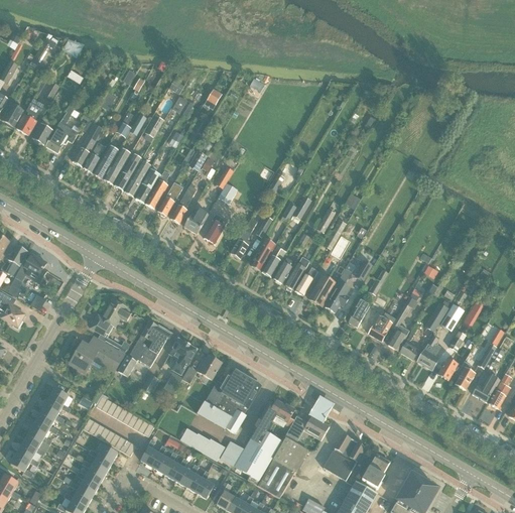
[(33,28),(29,26),(25,33),(29,35),(33,28)]
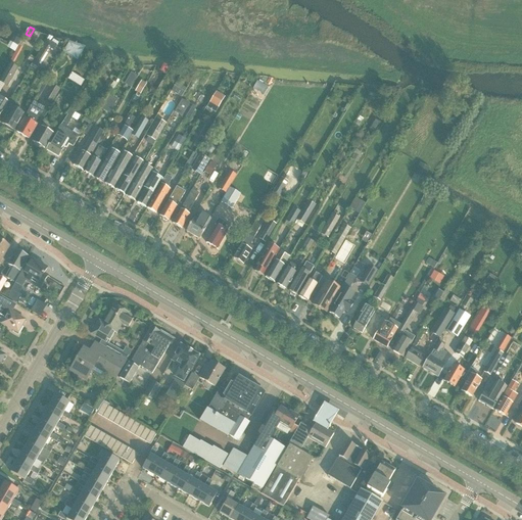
[(15,29),(9,40),(16,44),(22,33),(15,29)]
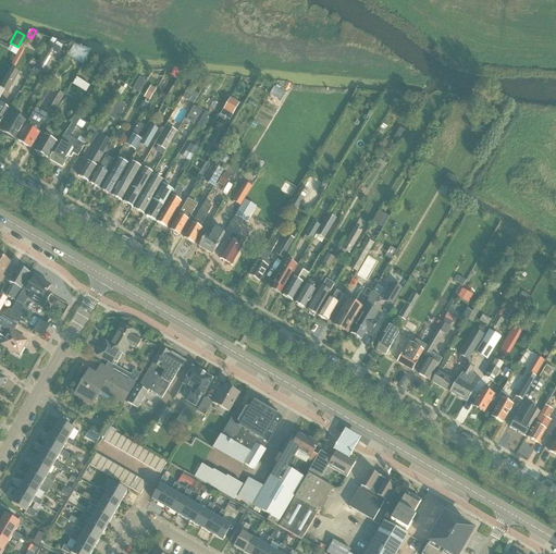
[(52,35),(32,69),(35,71),(37,69),(38,70),(51,48),(57,51),(62,42),(57,39),(57,38),(52,35)]
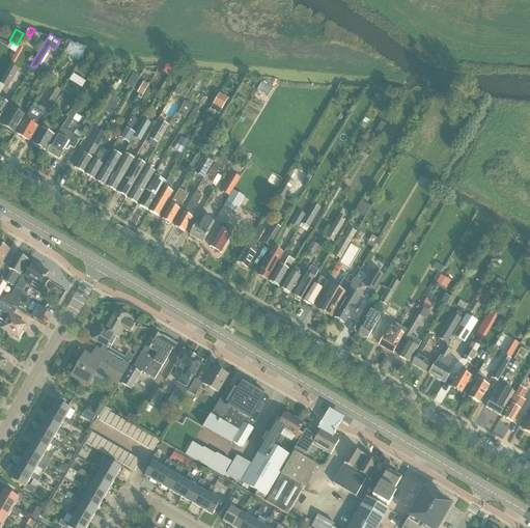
[(68,40),(63,50),(79,59),(85,47),(86,46),(73,40),(70,39),(68,40)]
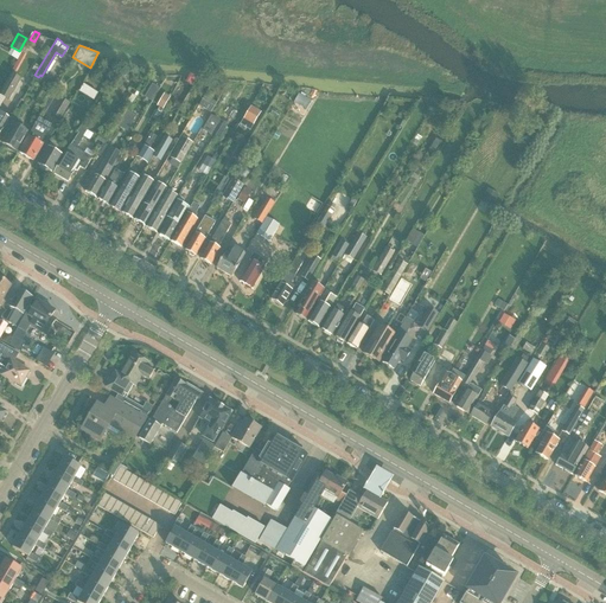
[(58,75),(71,53),(65,50),(61,58),(55,55),(48,68),(58,75)]
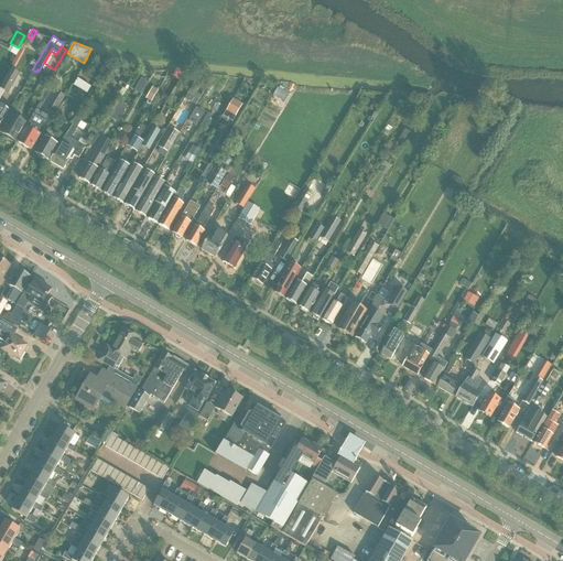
[(11,65),(0,85),(9,89),(20,71),(11,65)]
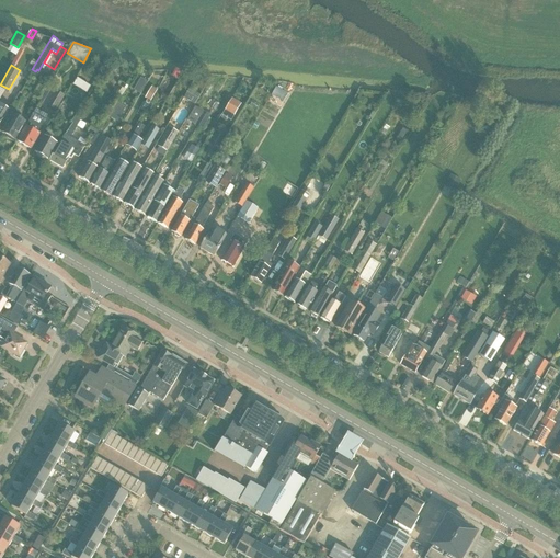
[(271,83),(263,79),(259,86),(267,90),(271,83)]
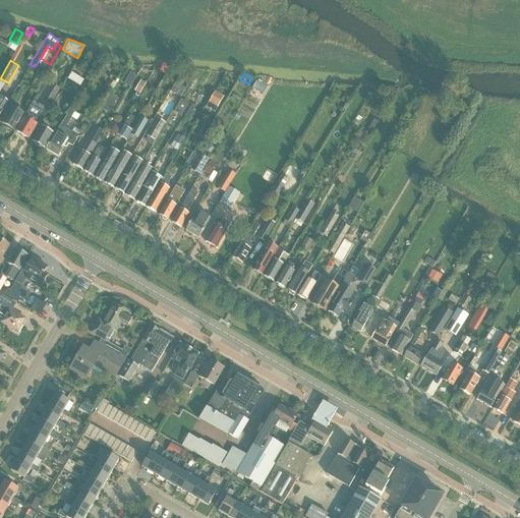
[(43,79),(35,75),(31,83),(39,89),(43,79)]
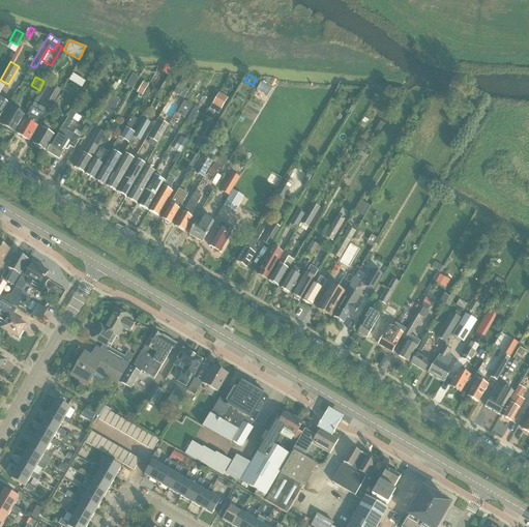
[(116,79),(111,86),(114,89),(119,81),(116,79)]
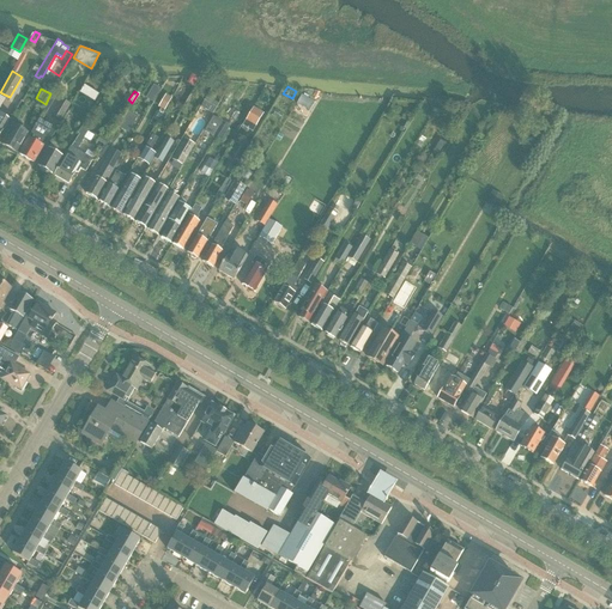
[(165,91),(158,103),(163,107),(170,93),(165,91)]
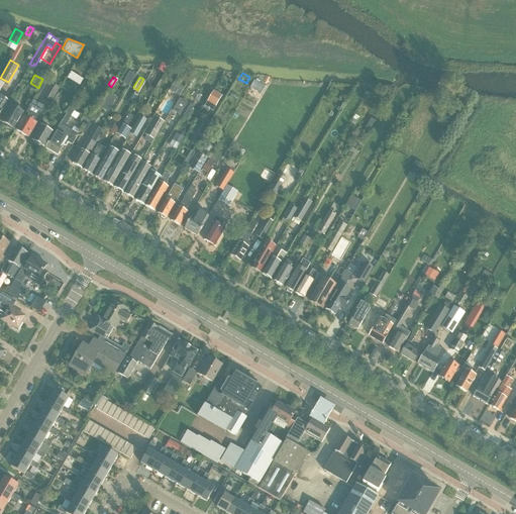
[(255,79),(251,84),(258,88),(262,82),(255,79)]
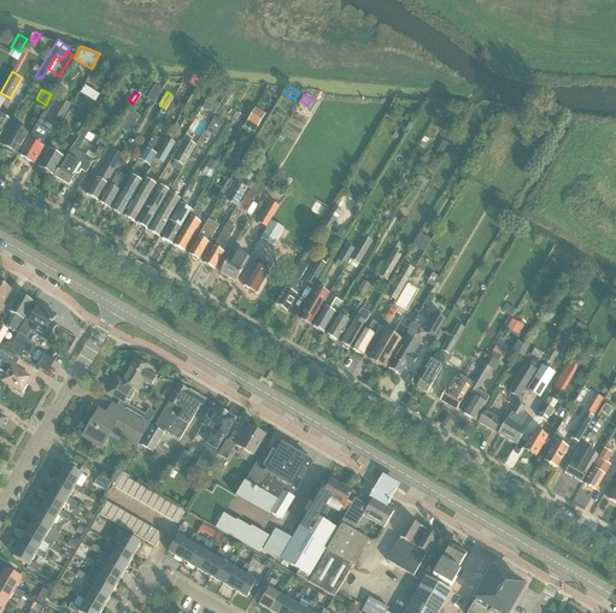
[(60,95),(51,113),(62,119),(71,101),(60,95)]
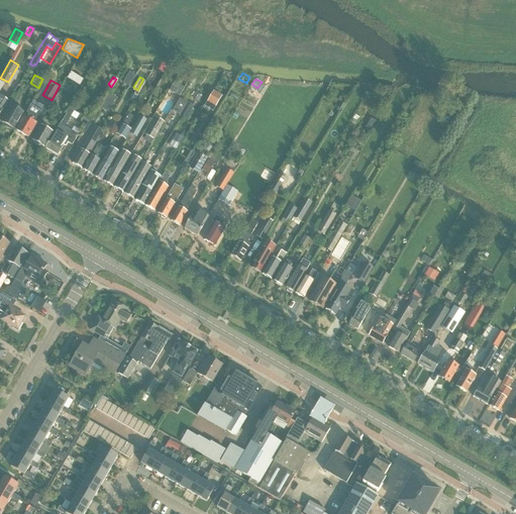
[(169,88),(175,91),(180,84),(174,80),(169,88)]
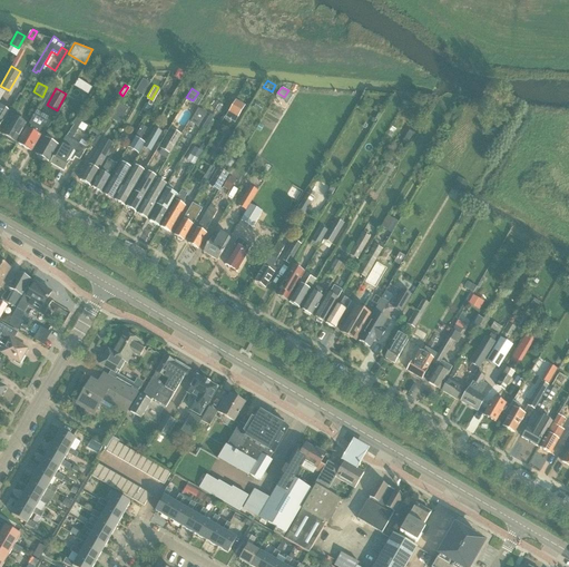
[(235,97),(228,108),(237,114),(244,103),(235,97)]
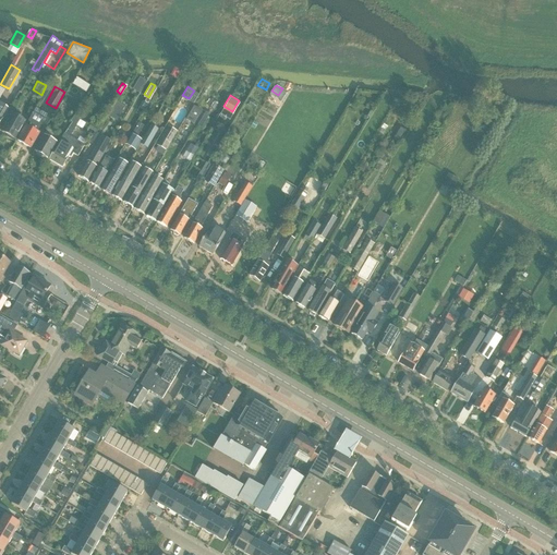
[(118,99),(110,113),(118,118),(125,104),(118,99)]
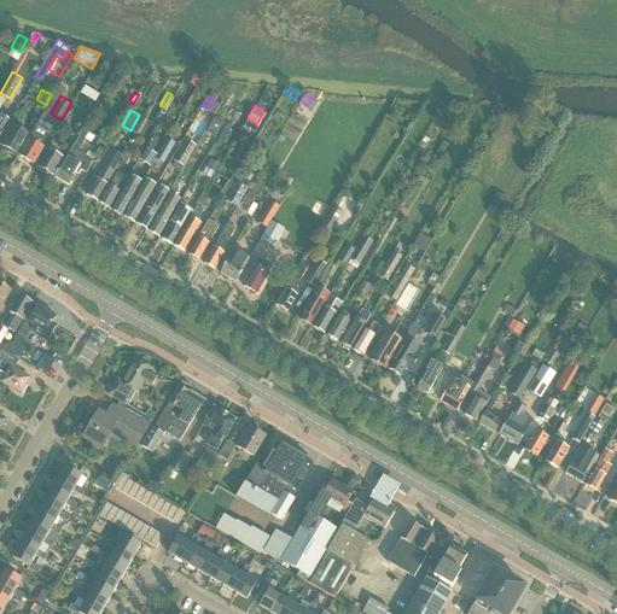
[(214,134),(223,120),(215,113),(205,129),(214,134)]
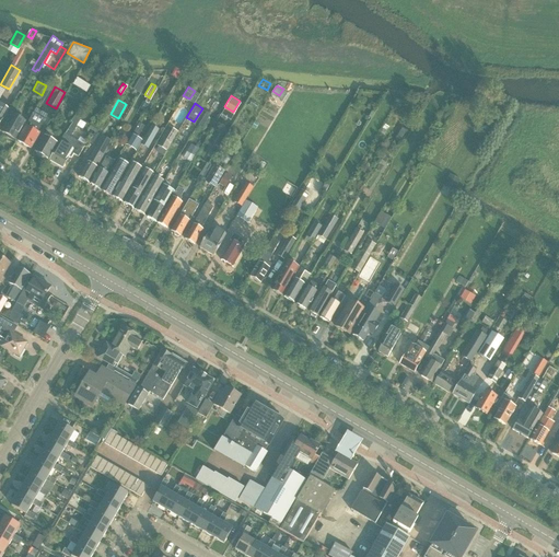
[(39,130),(38,129),(47,113),(35,106),(25,123),(26,123),(18,138),(31,146),(39,130)]
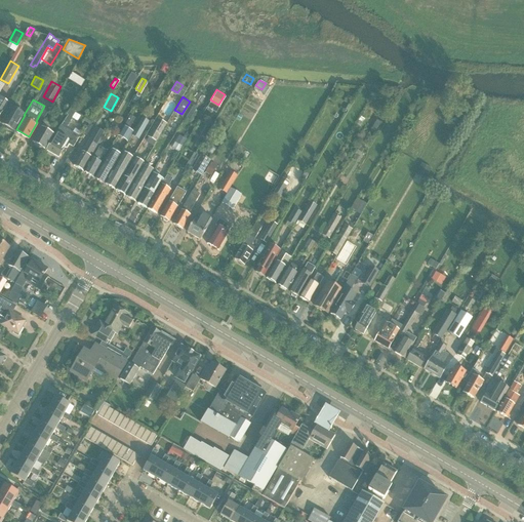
[(14,128),(25,112),(19,109),(22,106),(14,102),(12,105),(3,121),(14,128)]
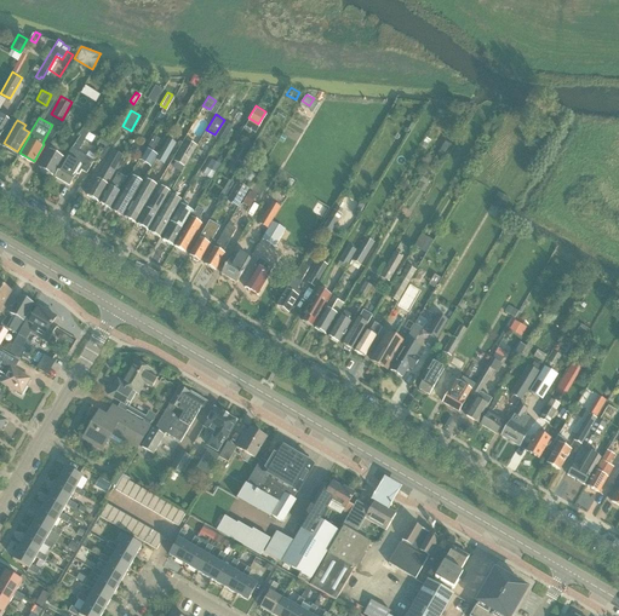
[(72,145),(56,171),(72,180),(78,171),(81,167),(86,170),(93,159),(85,154),(86,154),(78,149),(85,136),(89,130),(90,128),(82,124),(79,132),(72,145)]
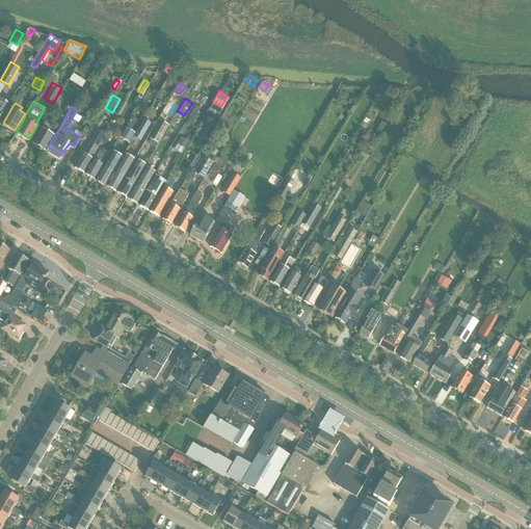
[(194,106),(188,117),(191,120),(198,108),(194,106)]
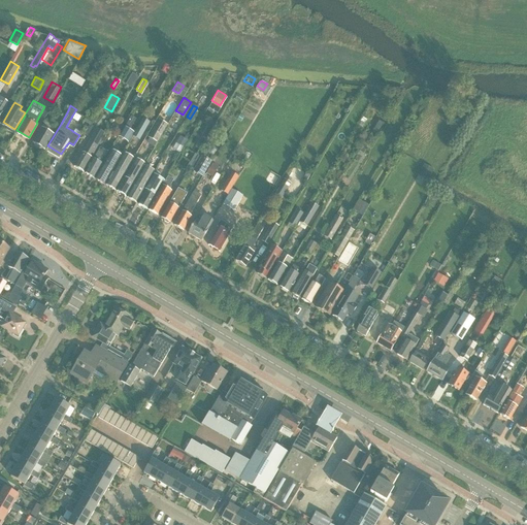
[(86,118),(89,112),(83,109),(79,115),(86,118)]
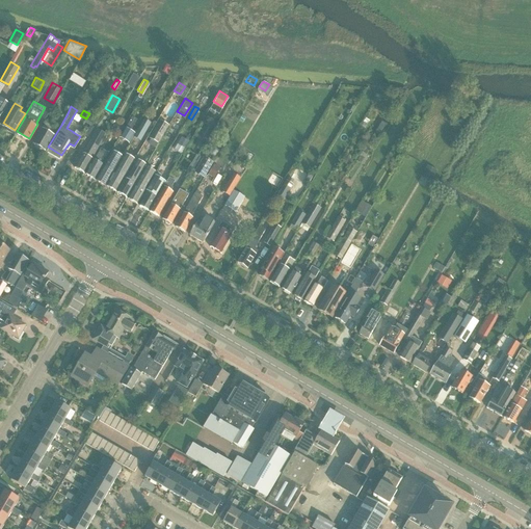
[(365,115),(361,123),(365,126),(369,117),(365,115)]
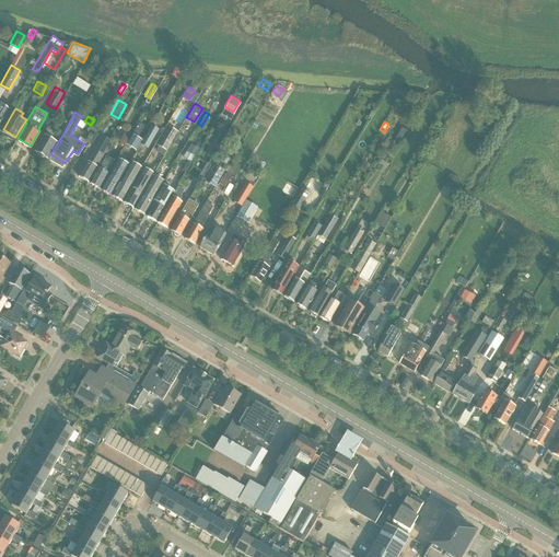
[(50,123),(45,130),(56,136),(59,129),(50,123)]
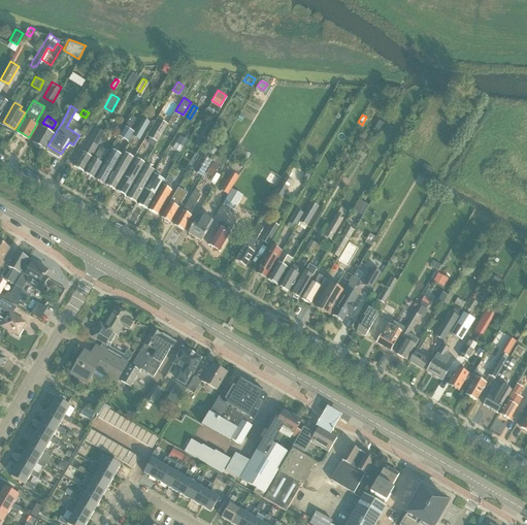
[(142,117),(133,134),(139,137),(149,121),(142,117)]
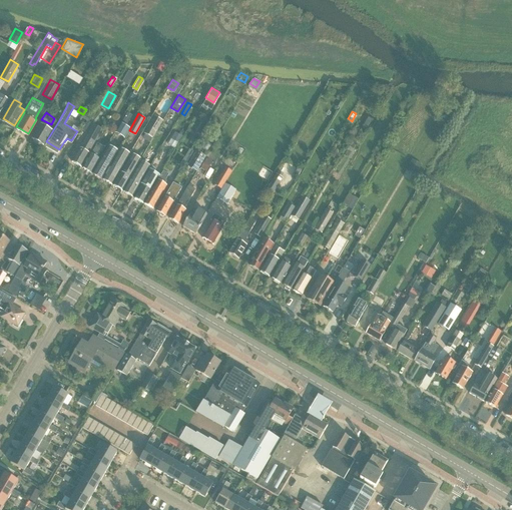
[(153,113),(143,130),(144,131),(152,135),(162,118),(153,113)]
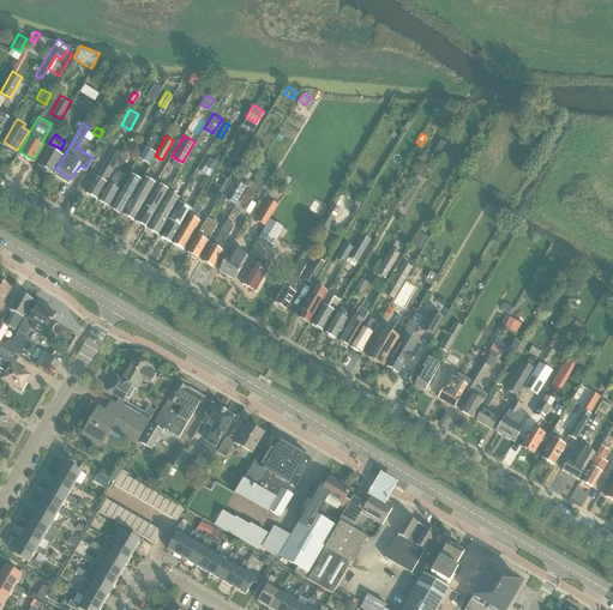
[(202,137),(196,146),(203,151),(209,142),(202,137)]
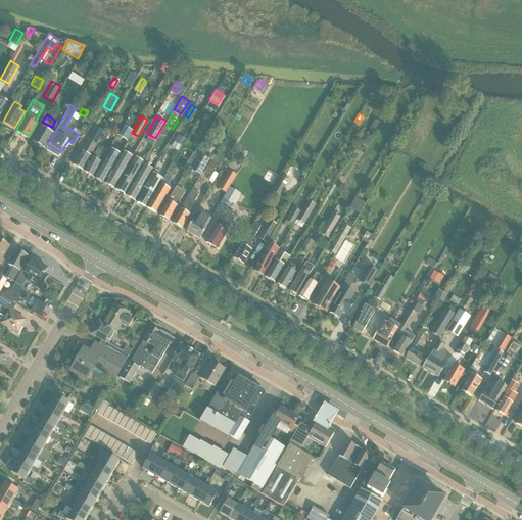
[(373,128),(378,119),(374,116),(370,126),(373,128)]
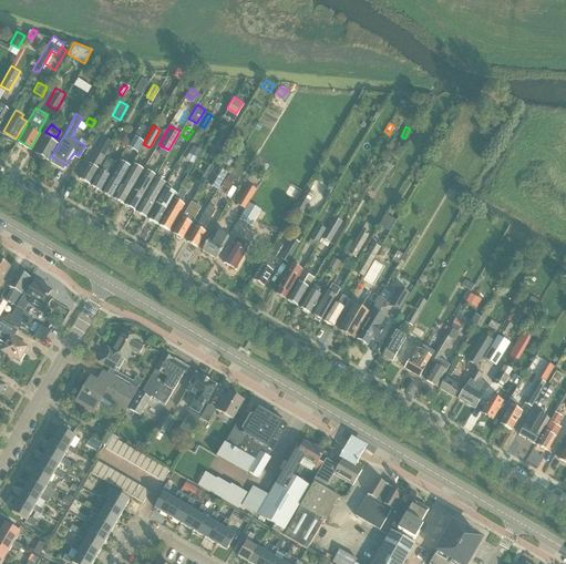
[(133,134),(139,137),(142,131),(136,127),(133,134)]
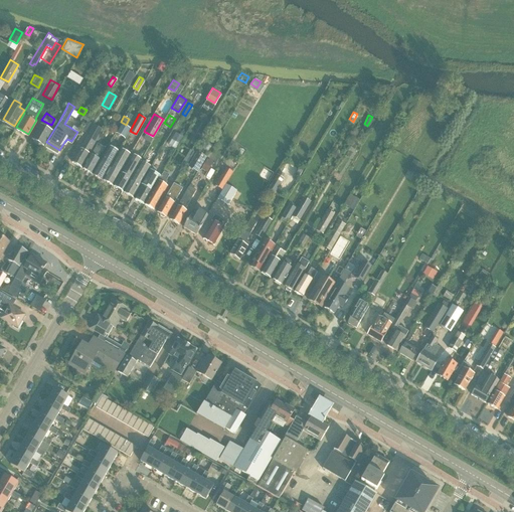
[(76,130),(78,126),(67,119),(64,124),(76,130)]
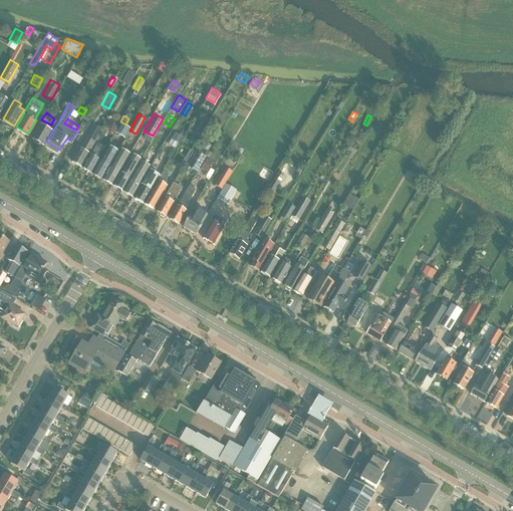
[(44,144),(52,129),(40,121),(32,136),(44,144)]
